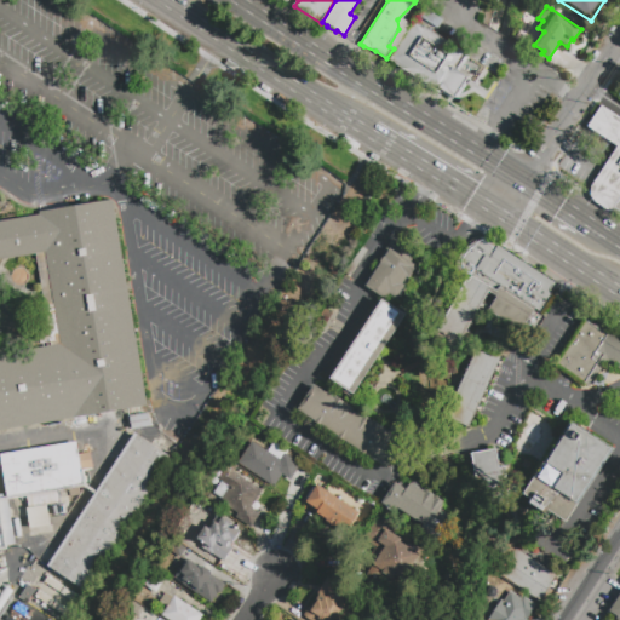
[(466,76),(453,97),(441,90),(438,95),(388,59),(413,21),(465,55),(455,69),(466,76)]
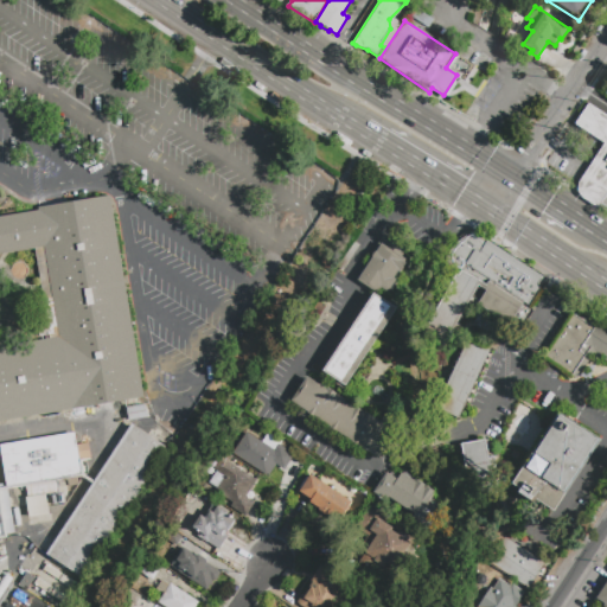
[(518,50),(505,42),(510,34),(523,43),(518,50)]
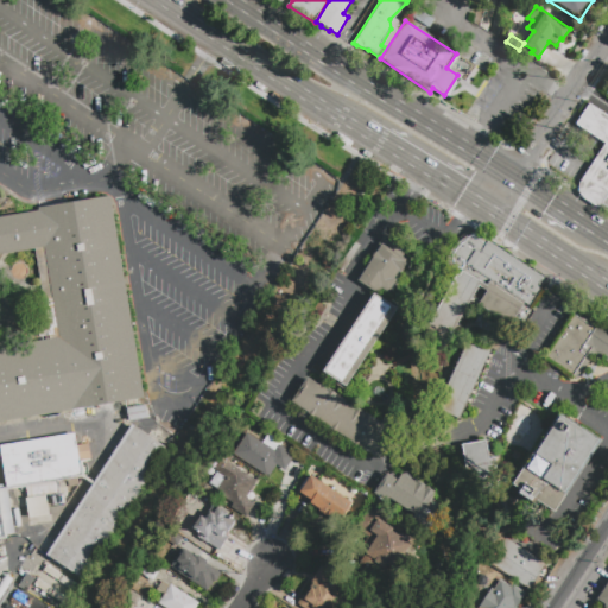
[(607,195),(601,206),(584,195),(580,190),(581,184),(606,145),(576,125),(590,105),(607,115),(607,195)]
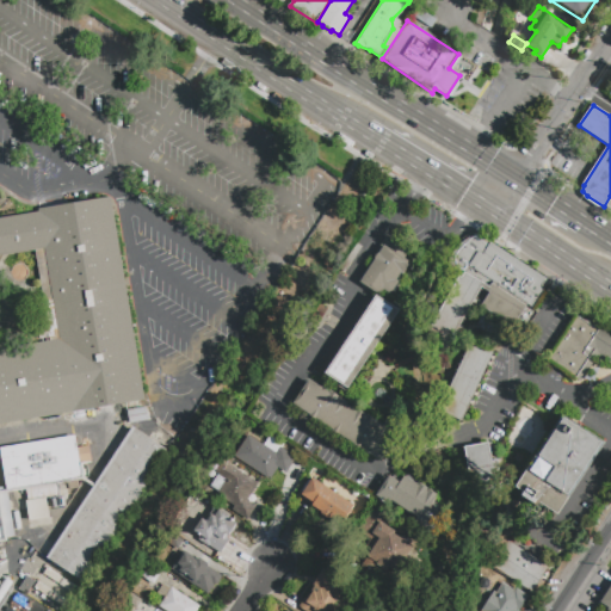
[(0,218),(39,213),(39,209),(112,197),(146,400),(0,424),(0,218)]
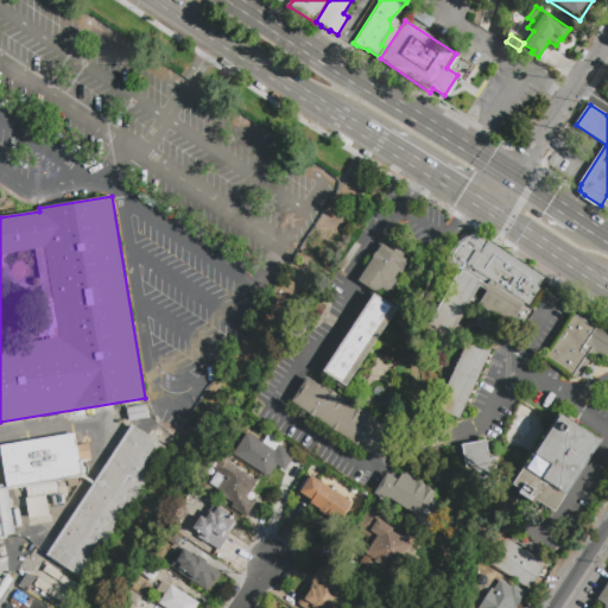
[(447,290),(458,271),(447,261),(447,255),(450,249),(457,241),(472,232),(549,280),(531,309),(523,304),(511,323),(477,304),(485,290),(477,285),(460,316),(456,324),(493,342),(457,419),(437,410),(441,404),(437,403),(463,346),(447,340),(442,347),(422,334),(447,290)]
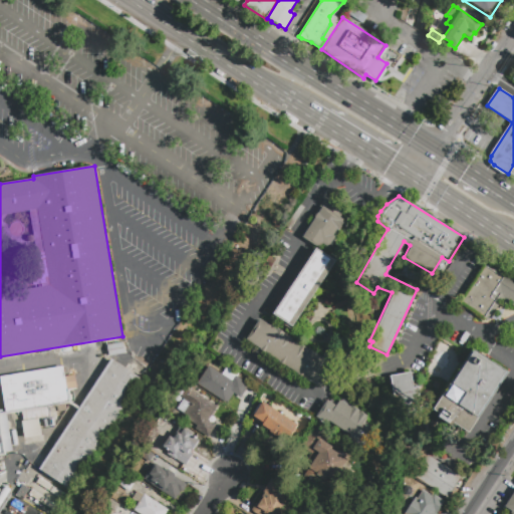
[(323,206),(345,221),(326,250),(303,236),(323,206)]
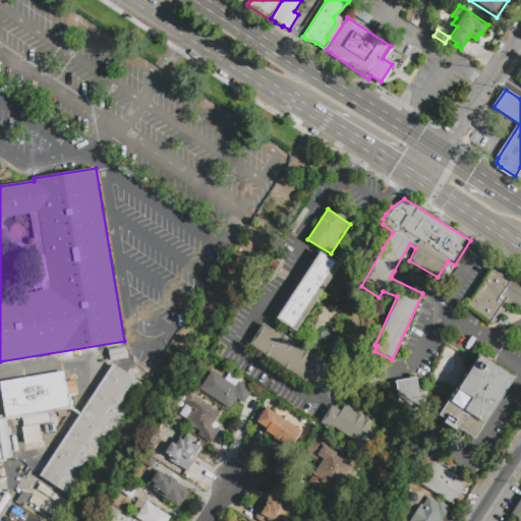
[(341,265),(297,331),(278,317),(322,251),(341,265)]
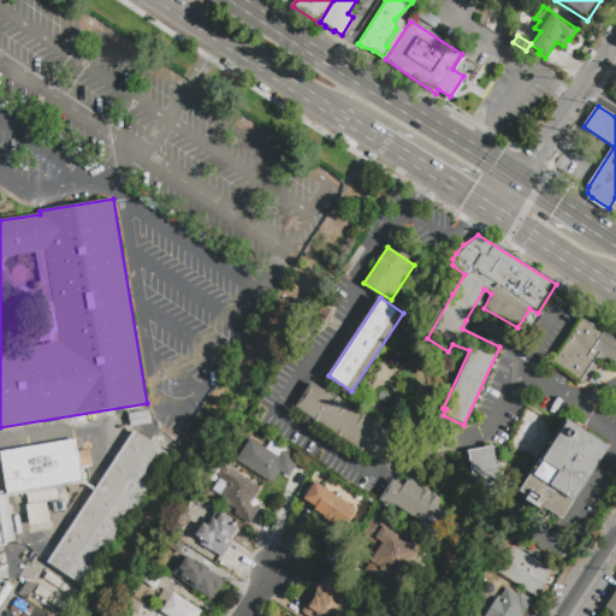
[(555,367),(556,363),(586,318),(615,336),(615,368),(610,366),(604,361),(602,366),(587,389),(557,368),(555,367)]
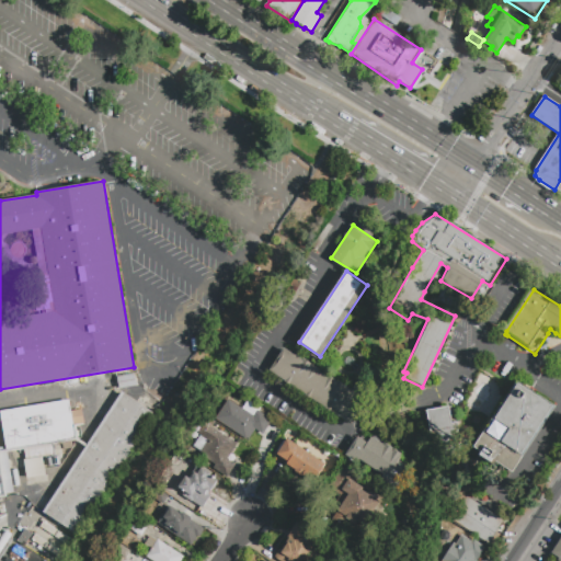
[(284,347),(302,361),(304,359),(320,370),(320,371),(328,377),(329,376),(345,387),(344,388),(364,401),(350,424),(268,370),(284,347)]
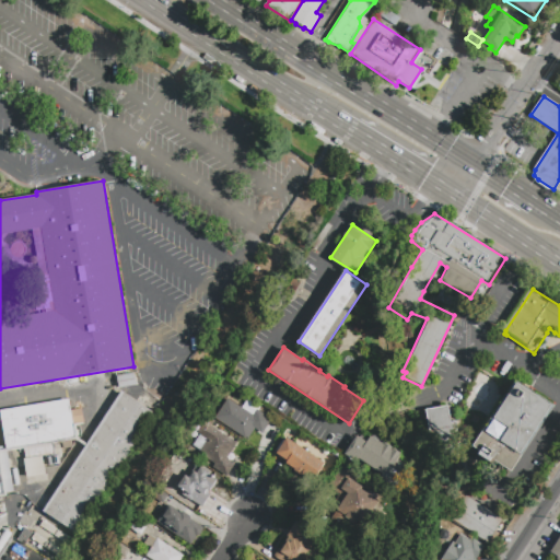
[(138,388),(120,391),(118,380),(136,376),(138,388)]
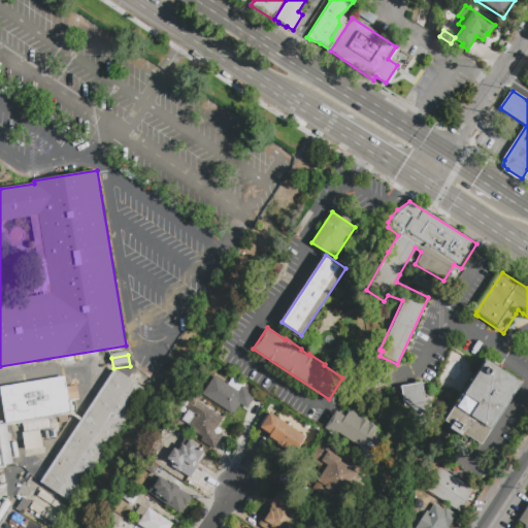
[(484,449),(480,446),(447,425),(479,376),(488,361),(525,386),(484,449)]
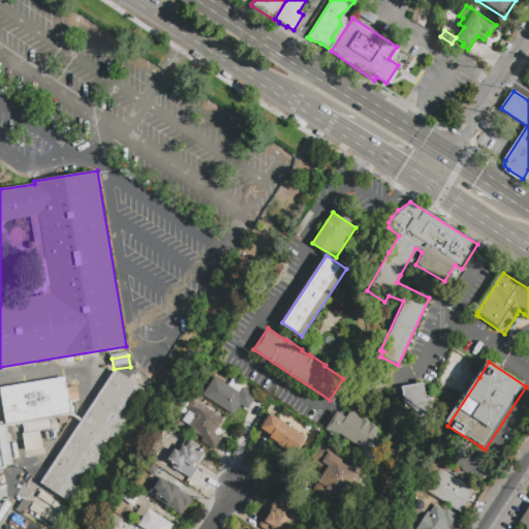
[(134,370),(148,379),(143,387),(129,378),(134,370)]
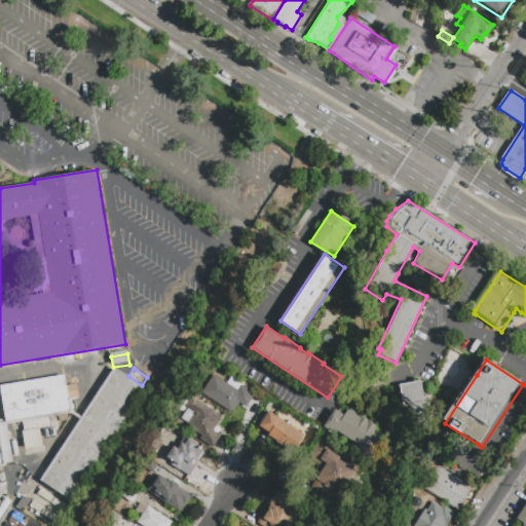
[(150,368),(156,372),(151,378),(146,374),(150,368)]
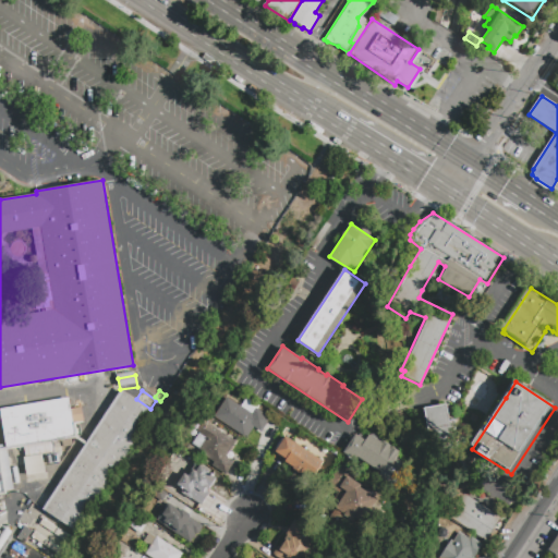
[(121,392),(154,414),(76,533),(43,511),(121,392)]
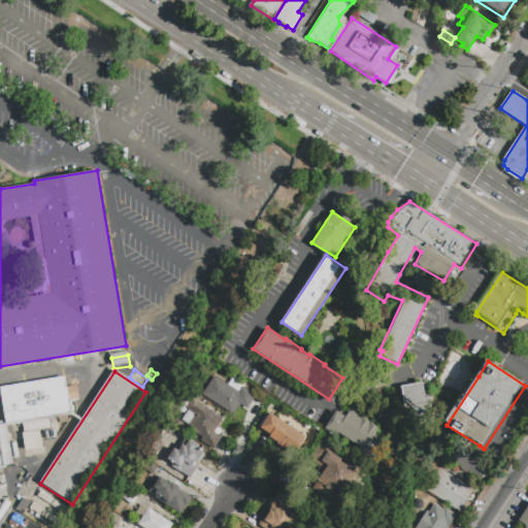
[(75,387),(78,400),(69,402),(71,416),(47,419),(50,429),(40,431),(42,448),(24,451),(21,433),(23,433),(21,424),(5,426),(11,464),(5,465),(5,468),(0,468),(0,422),(2,422),(2,425),(5,424),(0,395),(0,387),(63,376),(65,388),(75,387)]
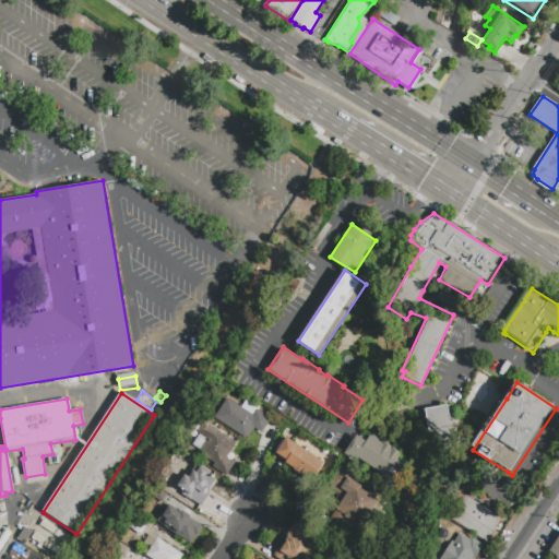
[(215,418),(227,399),(241,407),(247,400),(258,407),(257,408),(272,418),(262,433),(254,428),(248,439),(215,418)]
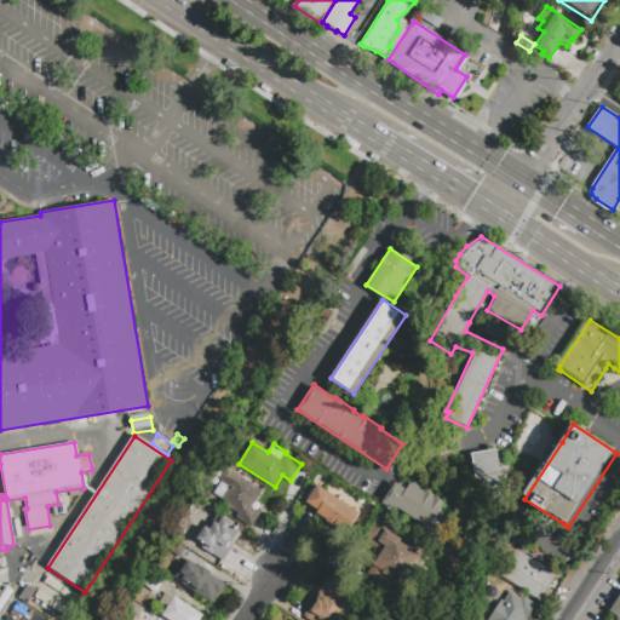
[(506,505),(482,510),(471,454),(495,449),(506,505)]
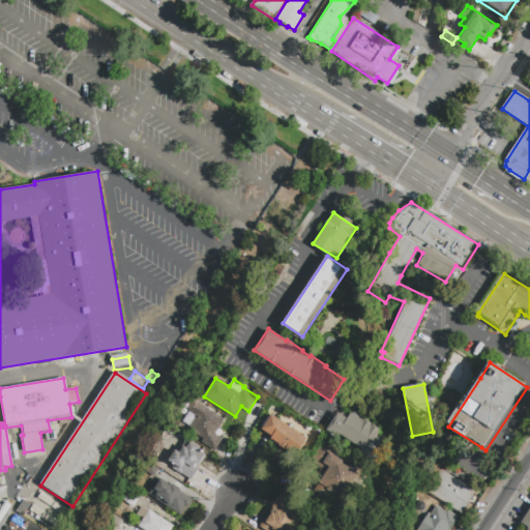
[(223,439),(214,450),(202,442),(204,439),(188,429),(197,416),(187,411),(195,400),(224,420),(214,434),(223,439)]
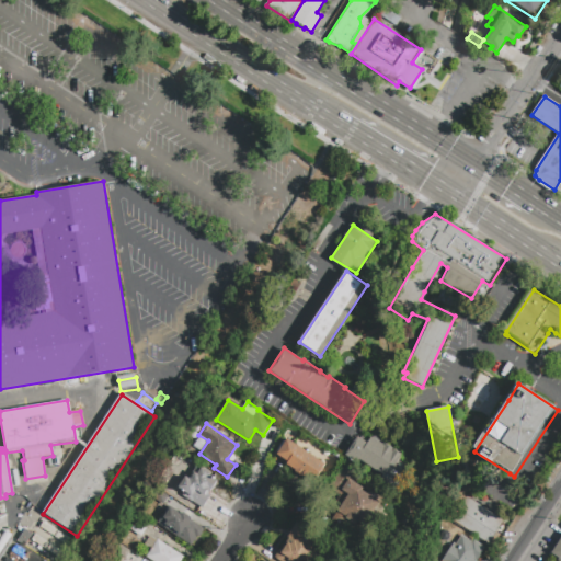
[(396,483),(348,450),(358,436),(368,444),(373,437),(409,462),(396,483)]
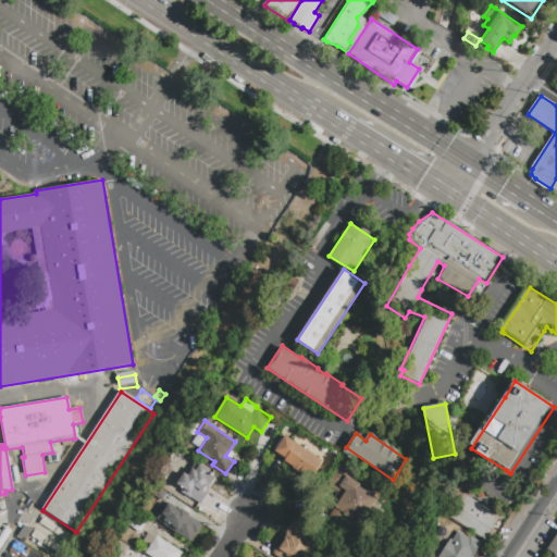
[(274,454),(285,436),(323,461),(312,479),(300,471),(299,473),(293,468),(294,467),(274,454)]
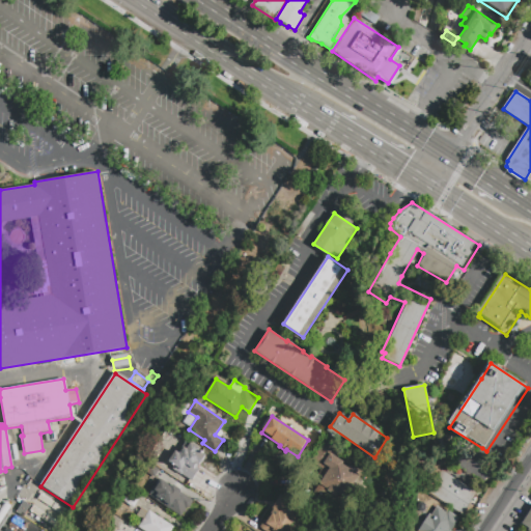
[(191,444),(200,450),(200,451),(207,455),(198,469),(200,471),(194,481),(193,480),(192,482),(173,470),(175,468),(169,464),(176,451),(177,452),(185,440),(191,444)]
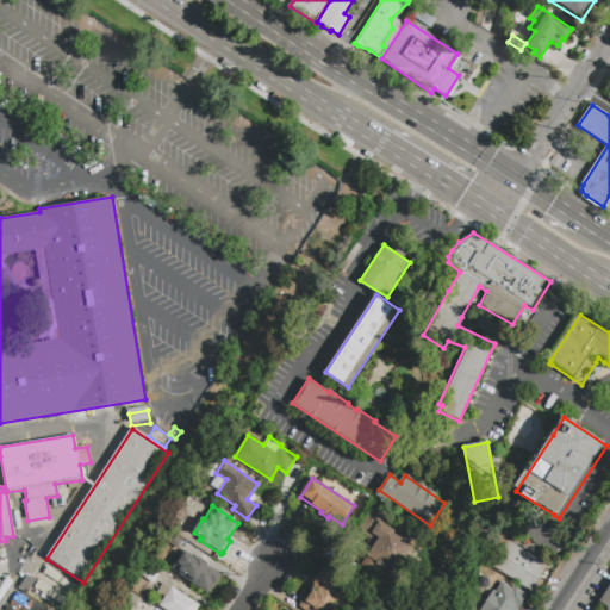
[(366,558),(369,552),(368,551),(367,548),(366,545),(367,542),(368,541),(369,539),(361,531),(375,510),(377,509),(388,517),(384,523),(396,531),(394,533),(403,539),(405,535),(415,542),(392,576),(387,573),(366,558)]
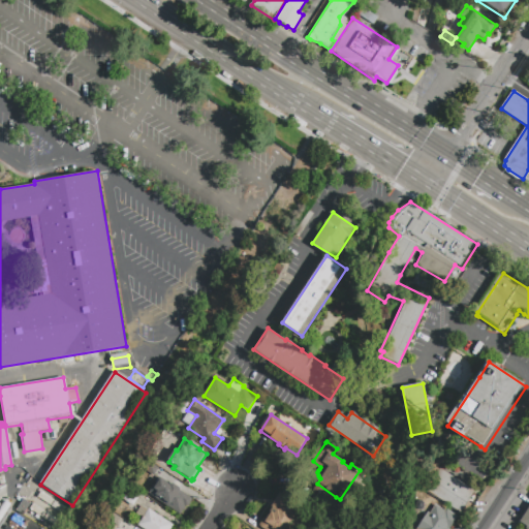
[(153,475),(144,470),(149,462),(158,468),(153,475)]
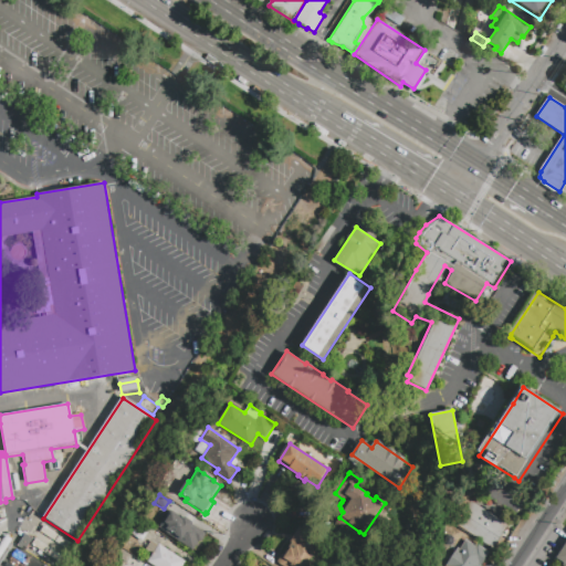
[(509,525),(493,548),(447,517),(462,494),(509,525)]
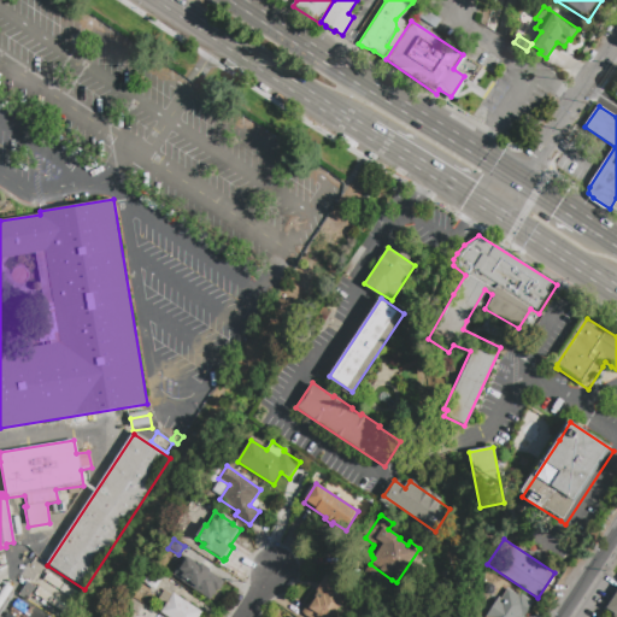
[(225,581),(218,594),(216,593),(211,600),(174,577),(186,557),(199,565),(200,564),(211,570),(210,571),(225,581)]
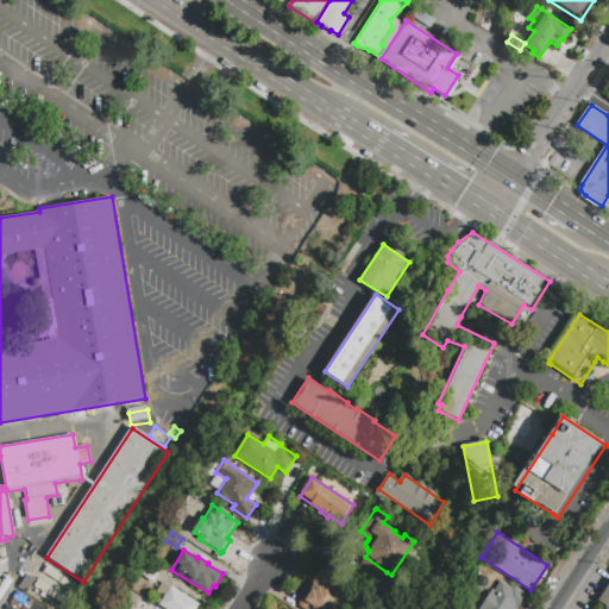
[(152,584),(138,575),(148,560),(162,569),(152,584)]
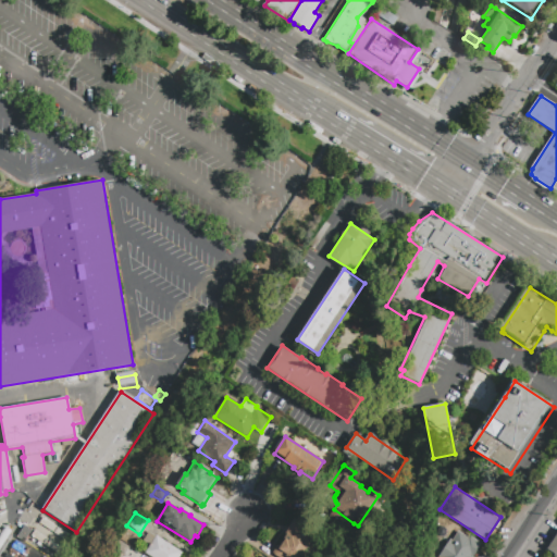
[(40,523),(44,518),(57,527),(53,532),(40,523)]
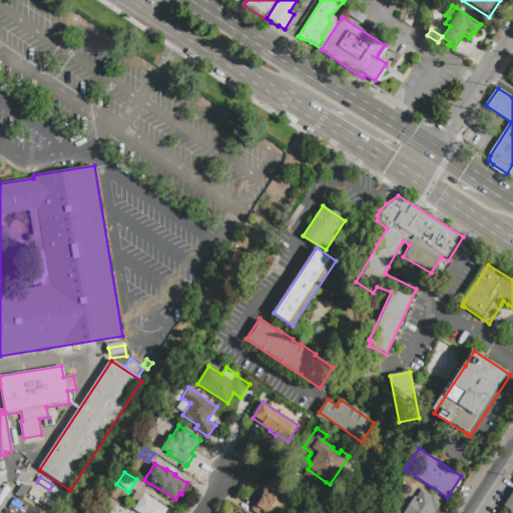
[(252,512),(253,512),(250,511),(255,503),(266,489),(265,489),(272,479),(292,492),(280,509),(282,511),(280,512),(252,512)]
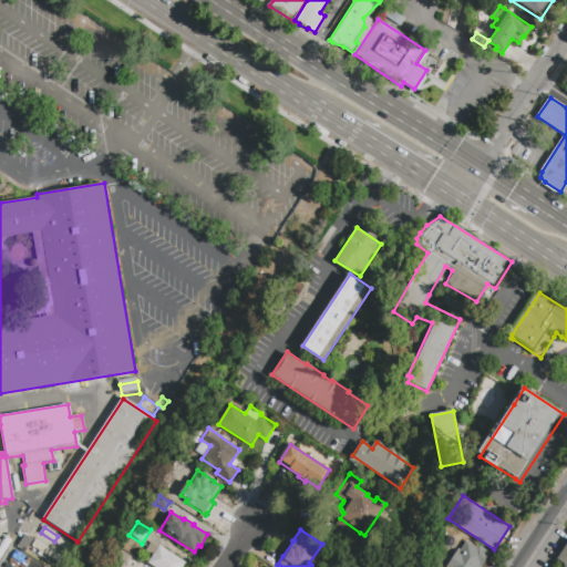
[(26,535),(32,539),(27,549),(23,547),(22,549),(18,547),(26,535)]
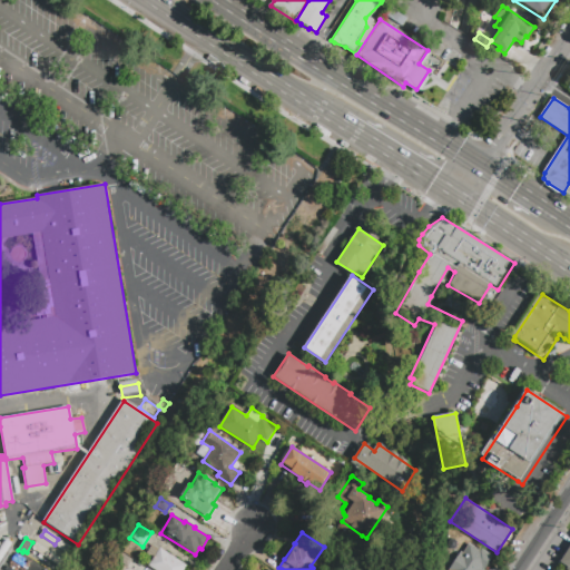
[(56,546),(60,540),(74,549),(70,554),(56,546)]
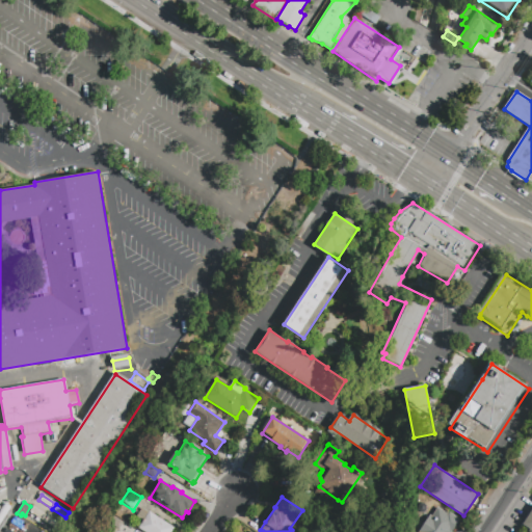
[(30,512),(34,506),(47,515),(43,521),(30,512)]
